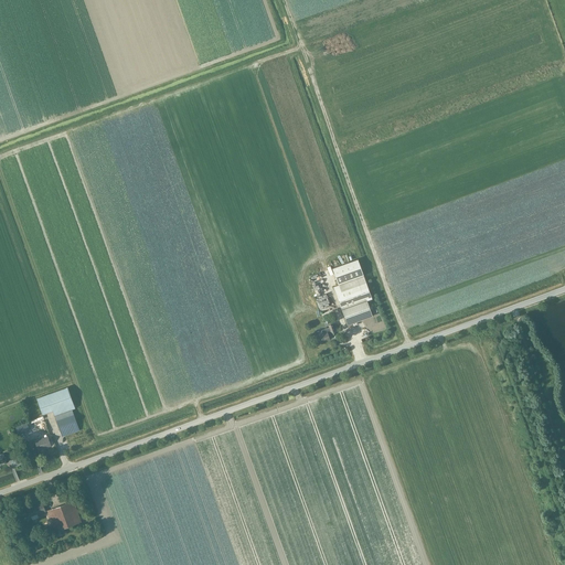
[(332,268),(338,286),(333,287),(347,326),(372,316),(370,310),(372,309),(371,306),(369,306),(366,300),(372,299),(364,276),(363,276),(358,259),(332,268)]
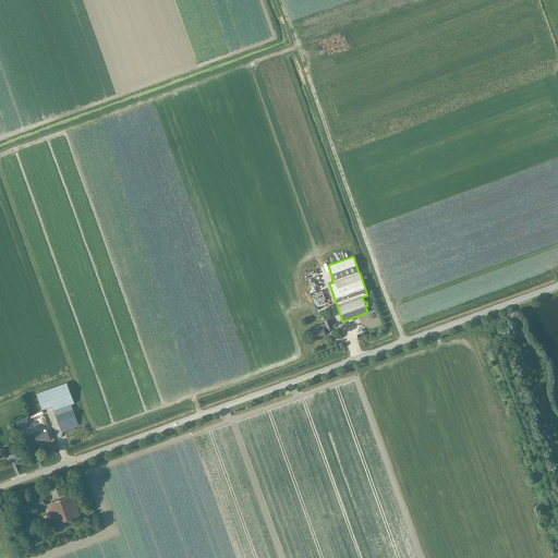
[(327,330),(331,329),(328,319),(324,322),(325,324),(318,326),(319,329),(312,331),(315,339),(325,335),(324,331),(327,330)]
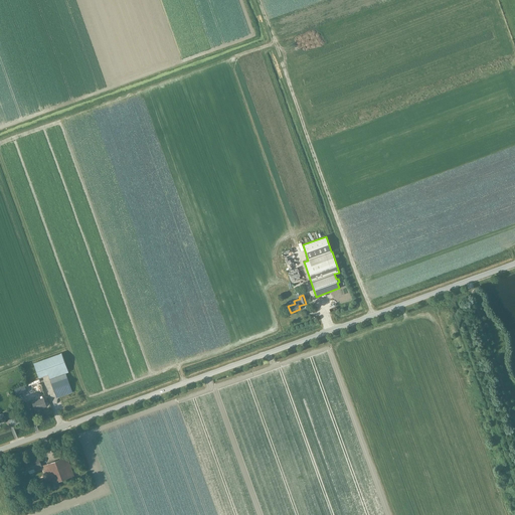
[(61,352),(33,362),(36,373),(38,377),(47,374),(49,379),(54,393),(56,398),(72,392),(70,388),(65,373),(68,372),(61,352)]
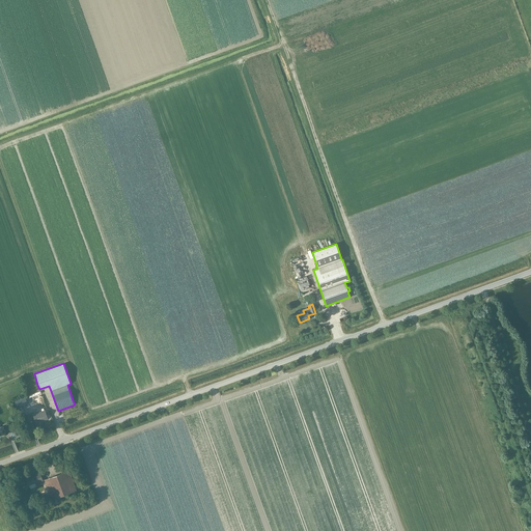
[(15,402),(17,408),(28,403),(25,398),(15,402)]
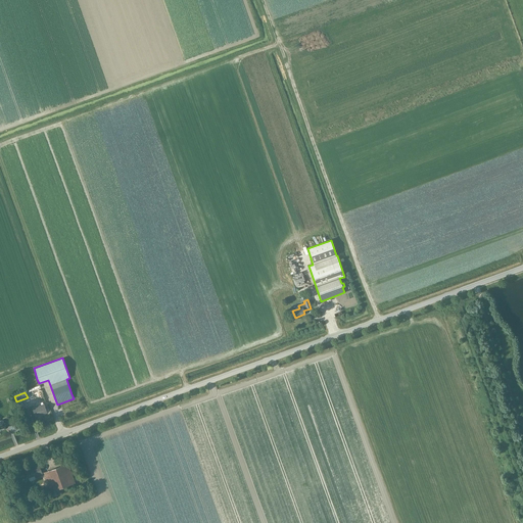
[(43,405),(43,401),(41,402),(41,405),(33,409),(35,417),(47,413),(44,405),(43,405)]
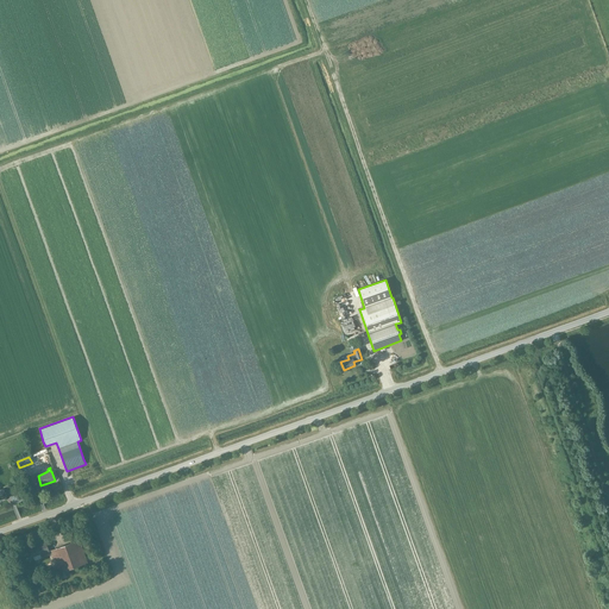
[(79,540),(51,550),(54,557),(58,572),(64,571),(87,563),(79,540)]
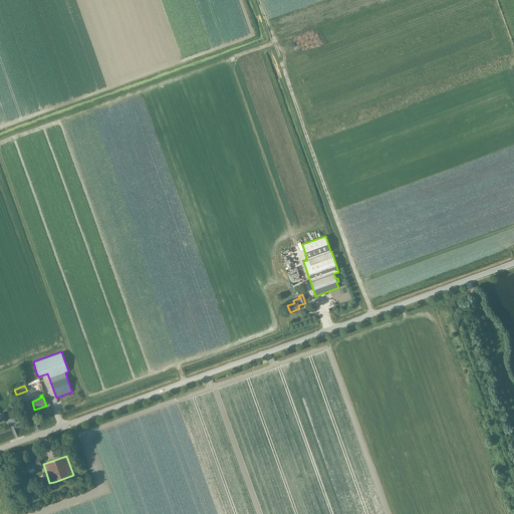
[(30,473),(34,472),(34,470),(40,468),(39,466),(41,465),(38,458),(25,463),(28,470),(29,472),(30,473)]
